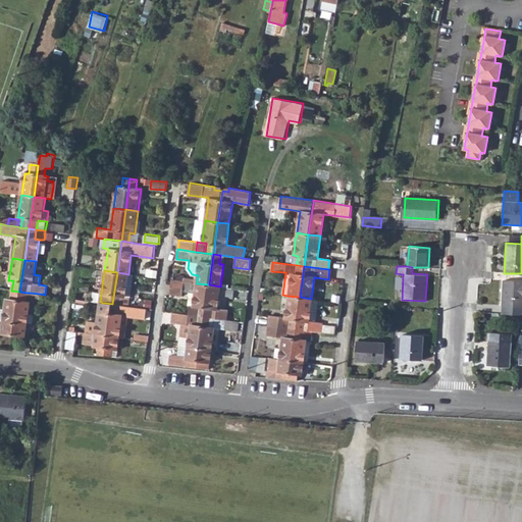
[(117,272),(112,304),(123,306),(128,274),(117,272)]
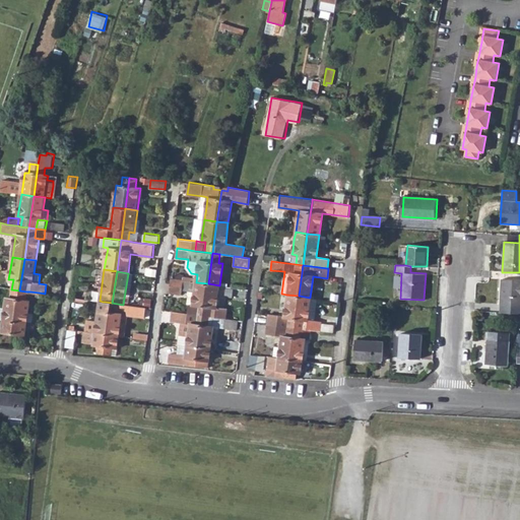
[(184,280),(171,278),(170,291),(182,293),(184,280)]
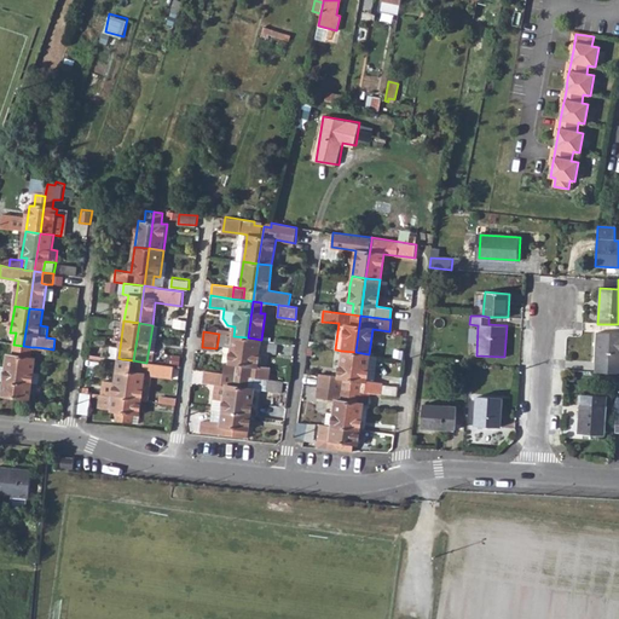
[(618,334),(597,333),(595,372),(611,374),(618,372),(618,334)]
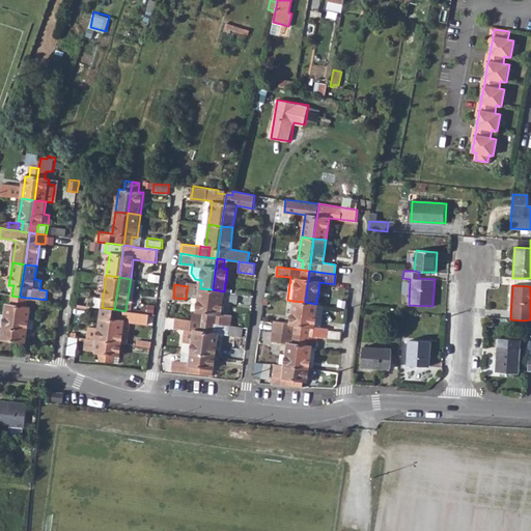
[(196,311),(195,320),(207,322),(213,289),(200,288),(199,296),(197,311),(196,311)]
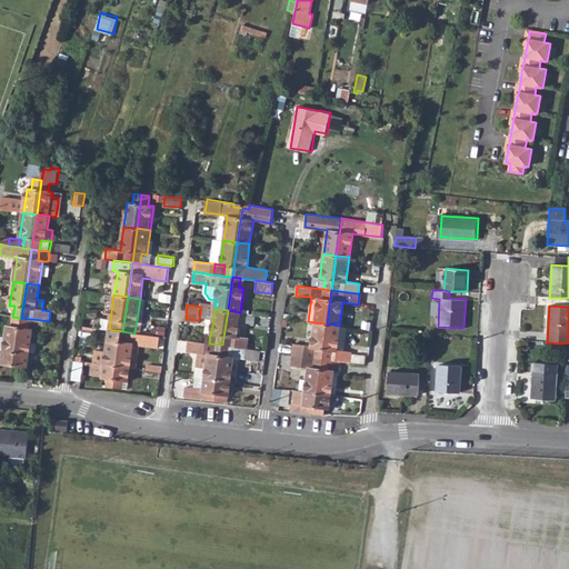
[(228,310),(222,345),(231,346),(247,349),(248,338),(237,337),(240,312),(228,310)]
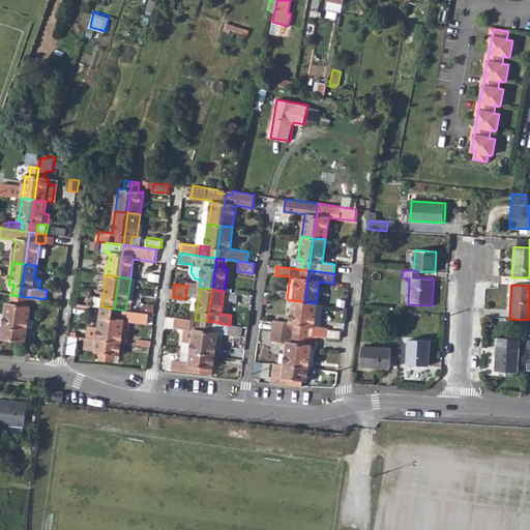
[(3,327),(1,339),(13,341),(20,296),(11,295),(10,304),(6,304),(4,316),(3,327)]
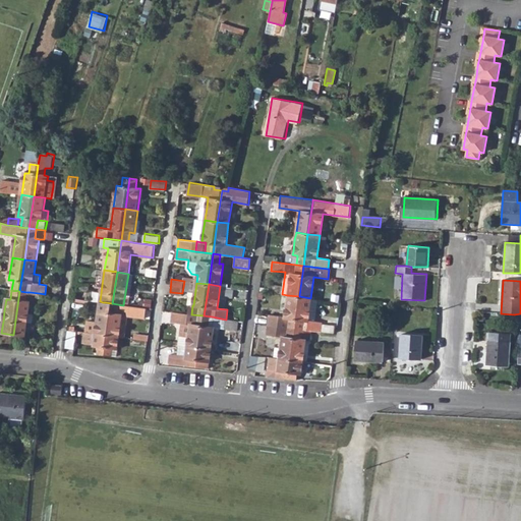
[(19,291),(13,335),(25,336),(29,308),(30,302),(25,301),(26,292),(19,291)]
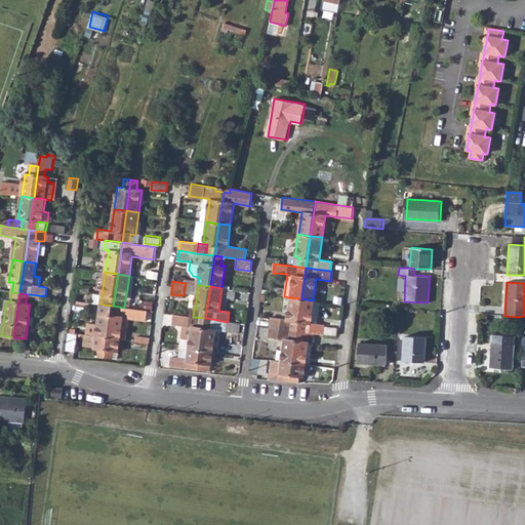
[(281,319),(279,328),(296,331),(301,298),(289,297),(286,319),(281,319)]
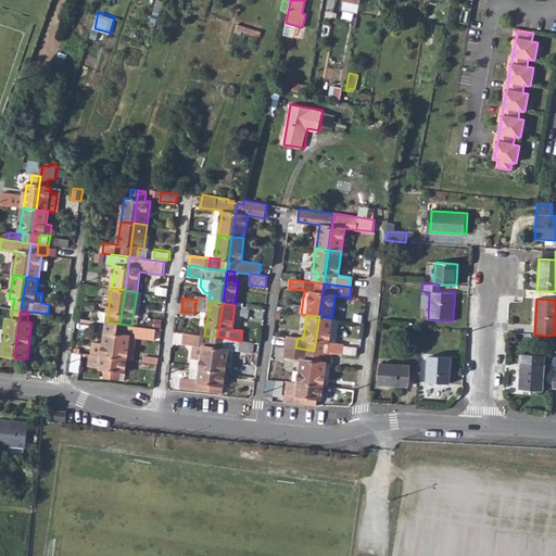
[(319,316),(314,351),(323,352),(331,353),(343,355),(343,353),(356,355),(357,348),(344,345),(344,344),(337,343),(340,319),(331,318),(319,316)]
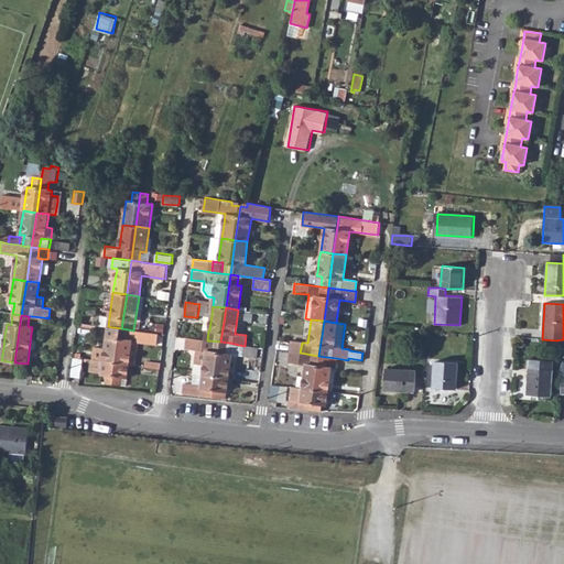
[(107,337),(104,360),(117,362),(121,328),(114,327),(112,337),(107,337)]
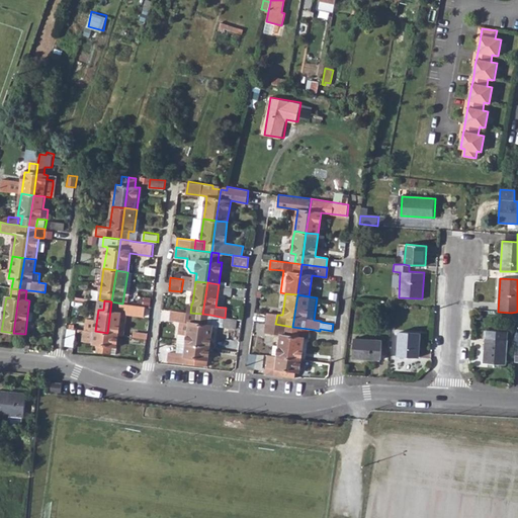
[(111,301),(107,333),(119,335),(123,335),(124,330),(126,314),(144,317),(146,307),(122,304),(111,301)]
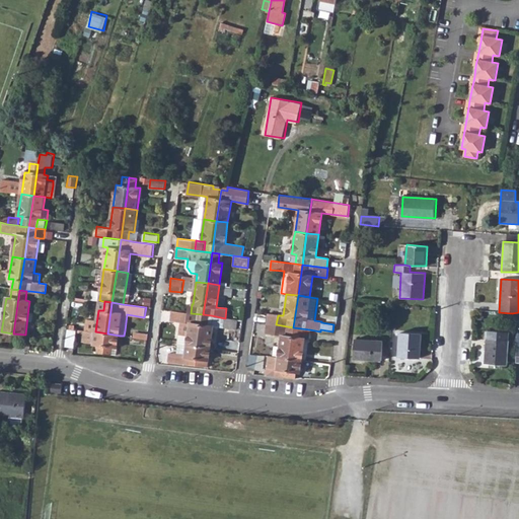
[(191,313),(172,310),(170,321),(181,322),(180,335),(189,337),(187,345),(199,346),(203,314),(191,313)]
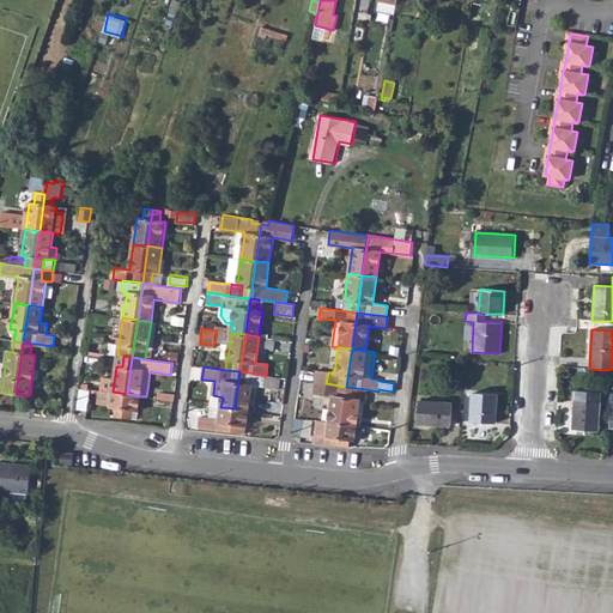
[(240,371),(235,408),(248,411),(252,384),(247,384),(249,372),(240,371)]
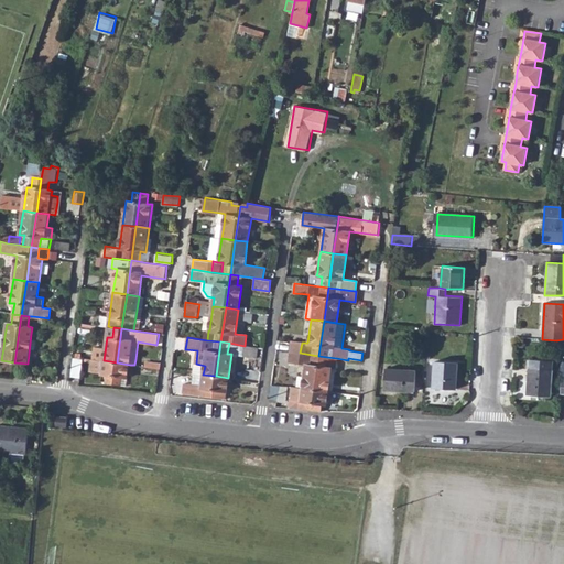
[(258,347),(245,346),(243,356),(257,358),(258,347)]
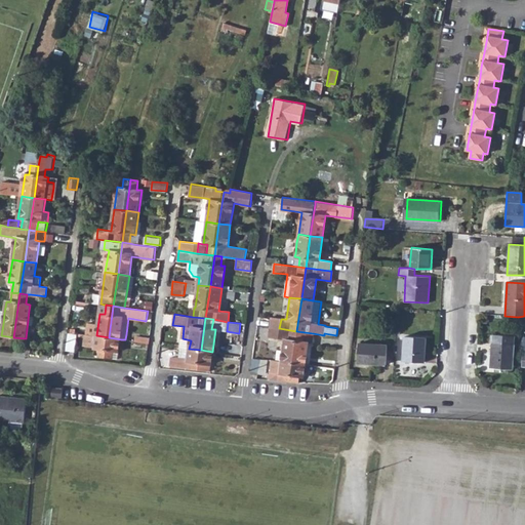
[(279,328),(269,327),(268,337),(283,339),(282,351),(276,350),(275,360),(292,363),(296,331),(279,328)]
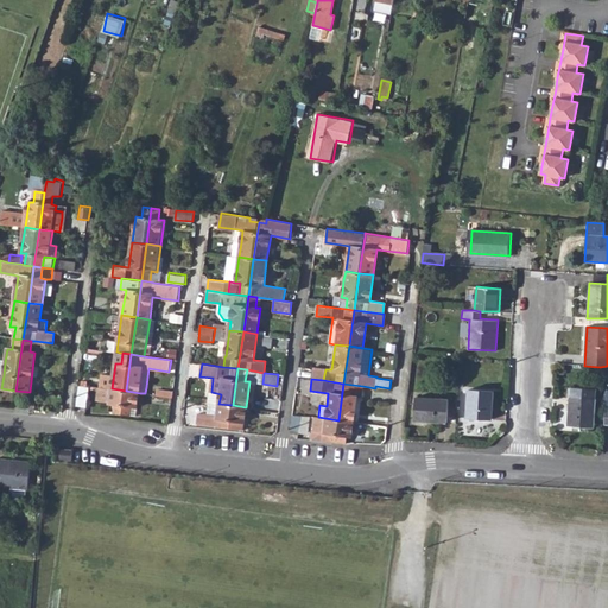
[(343,384),(339,420),(353,423),(355,397),(350,396),(353,385),(343,384)]
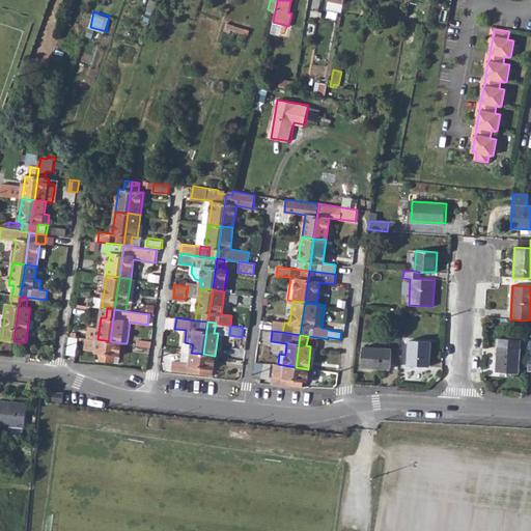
[(310,346),(315,346),(316,337),(308,336),(306,345),(310,346)]
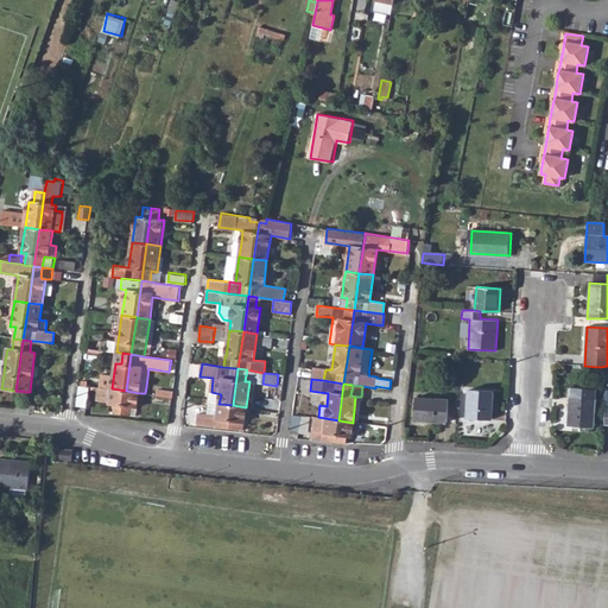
[(109,403),(109,404),(116,404),(115,412),(132,415),(133,406),(138,407),(140,393),(126,391),(112,388),(99,387),(97,401),(109,403)]
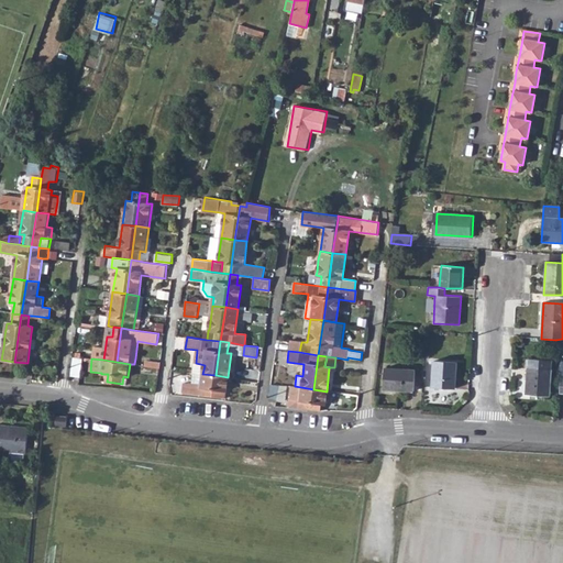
[(159,367),(161,362),(135,359),(134,364),(159,367)]
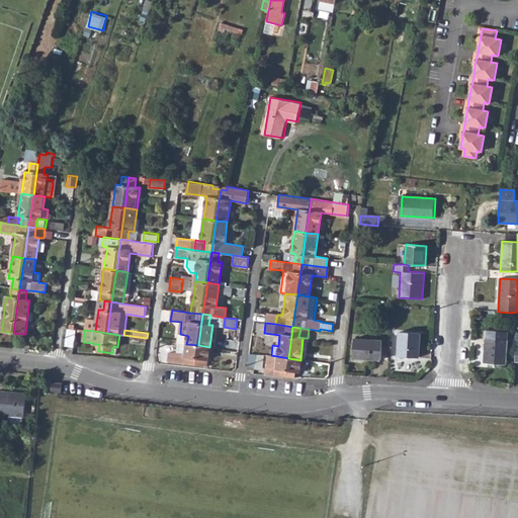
[(68,331),(65,348),(74,349),(76,332),(68,331)]
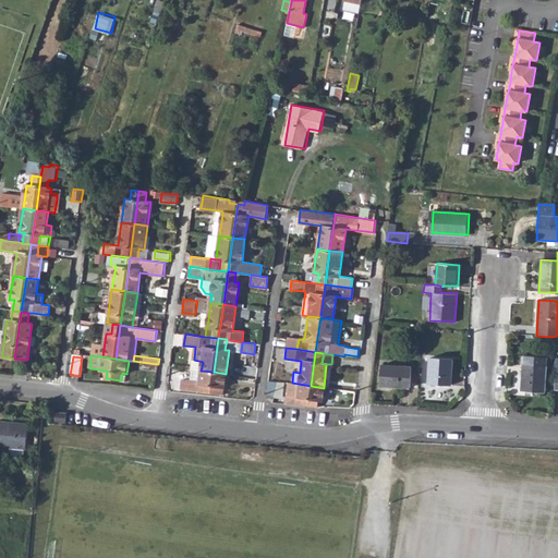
[(520,391),(545,393),(546,367),(547,358),(523,356),(520,391)]
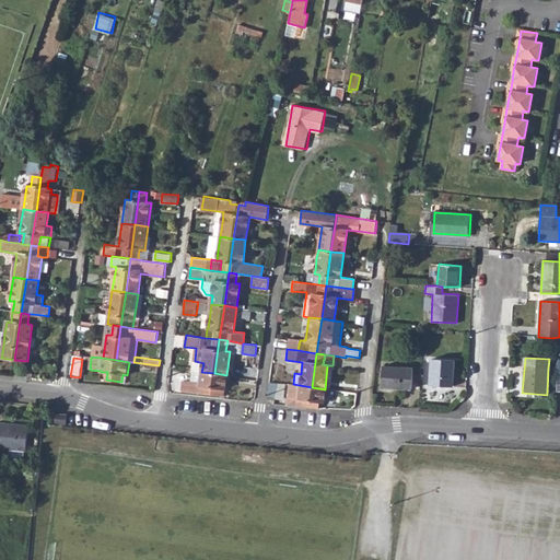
[(432,359),(430,385),(453,387),(455,361),(432,359)]
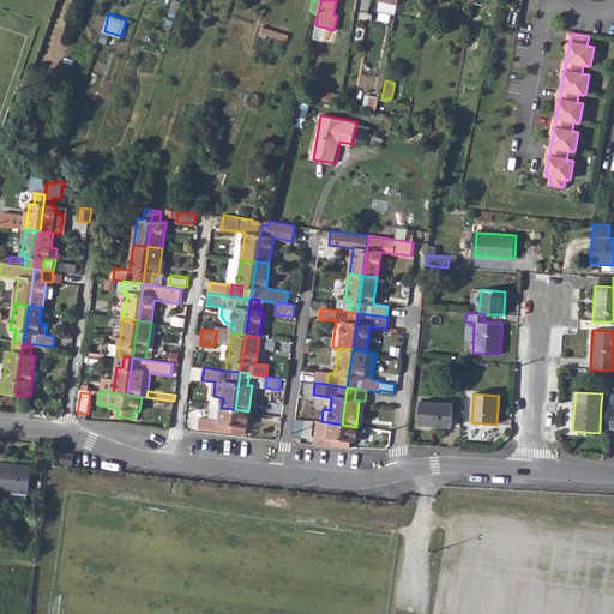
[(214,396),(211,407),(221,408),(223,398),(214,396)]
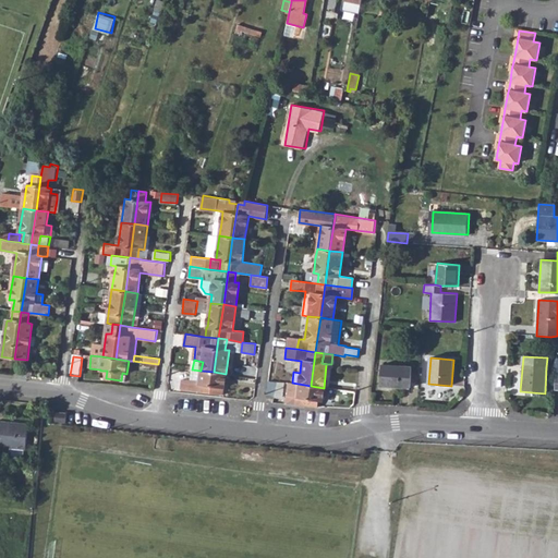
[(383,364),(380,386),(410,388),(412,366),(383,364)]
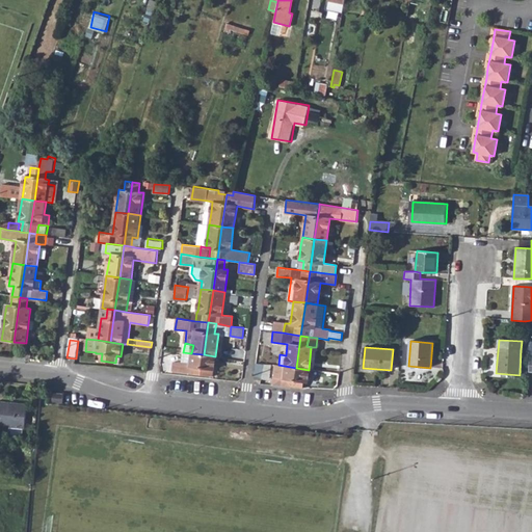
[(182,363),(174,362),(173,372),(212,377),(214,365),(215,356),(204,354),(191,353),(183,352),(182,363)]
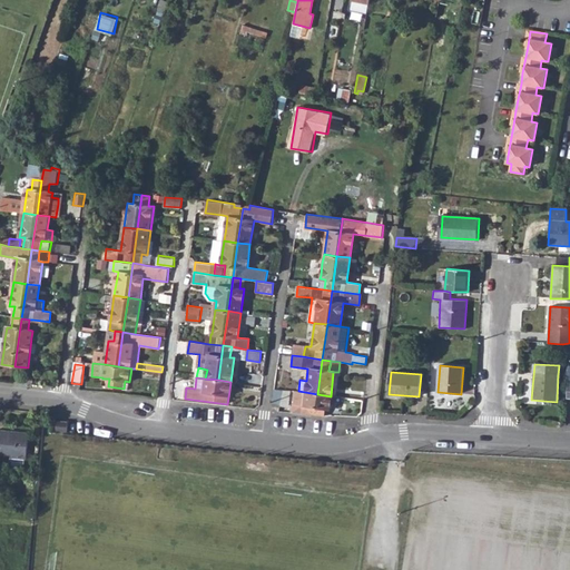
[(317,394),(298,391),(297,404),(307,406),(306,413),(306,414),(322,416),(323,415),(323,409),(328,409),(331,396),(317,394)]
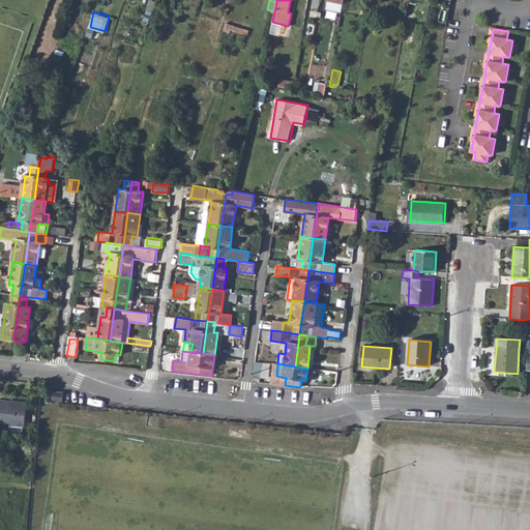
[(0,423),(6,424),(24,427),(26,404),(0,401),(0,423)]
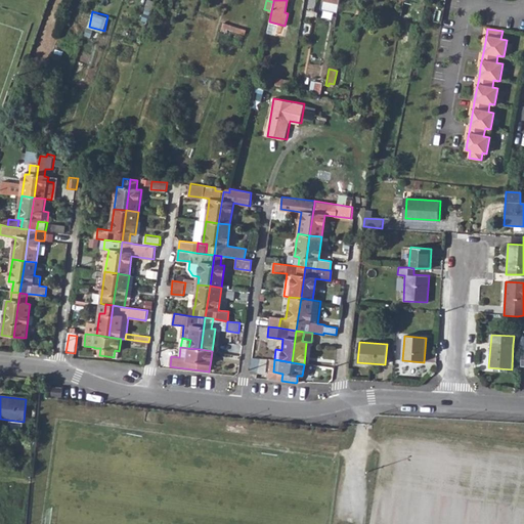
[(24,422),(6,420),(6,428),(23,429),(24,422)]
